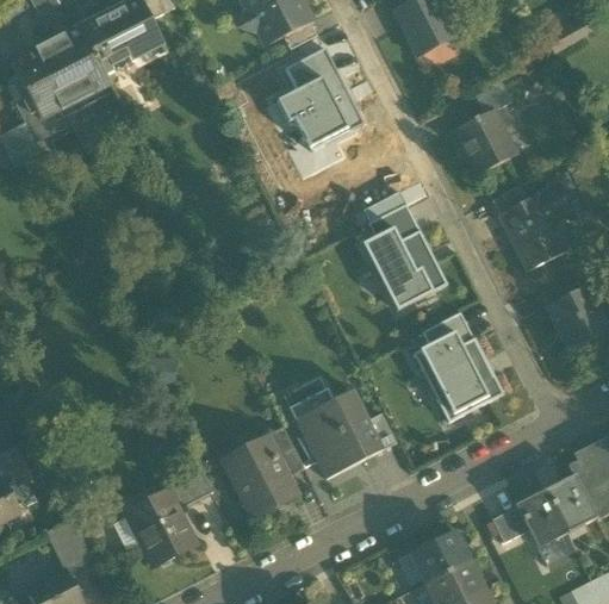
[(32,0),(41,14),(62,2),(61,0),(32,0)]
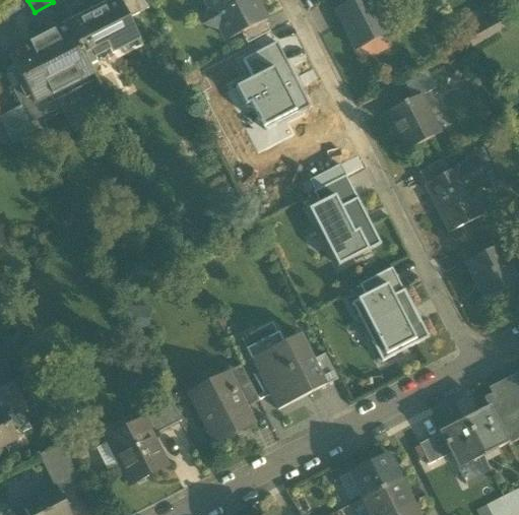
[(69,21),(90,63),(115,51),(118,56),(142,44),(128,15),(120,0),(105,0),(68,19),(69,21)]
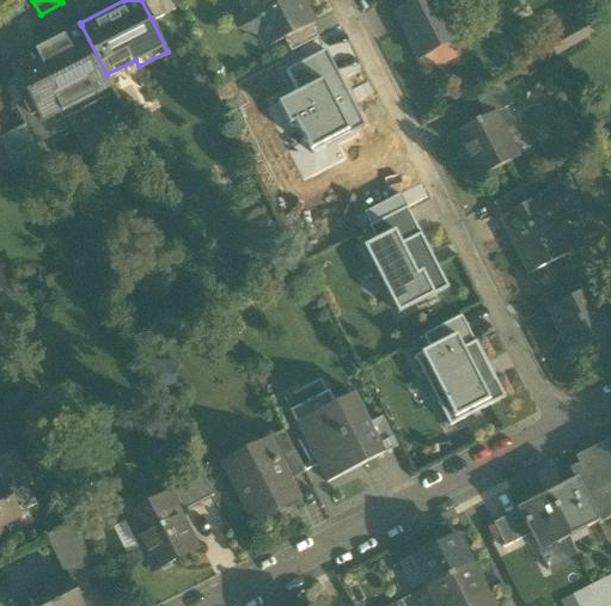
[(141,0),(151,18),(176,6),(173,0),(141,0)]
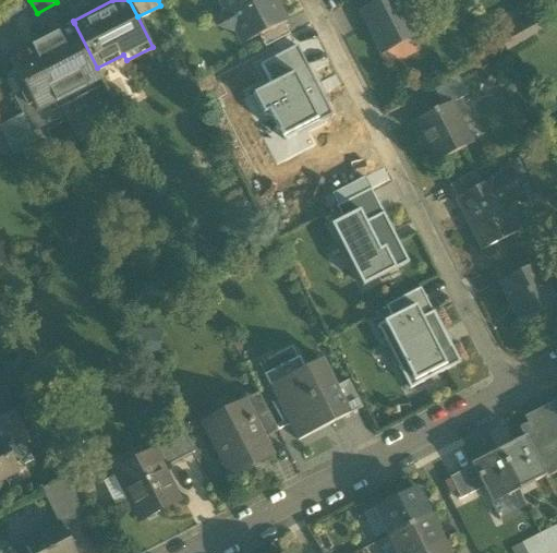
[(223,0),(227,7),(226,8),(226,9),(221,21),(234,25),(235,26),(237,25),(244,39),(259,32),(283,19),(286,19),(276,0),(223,0)]
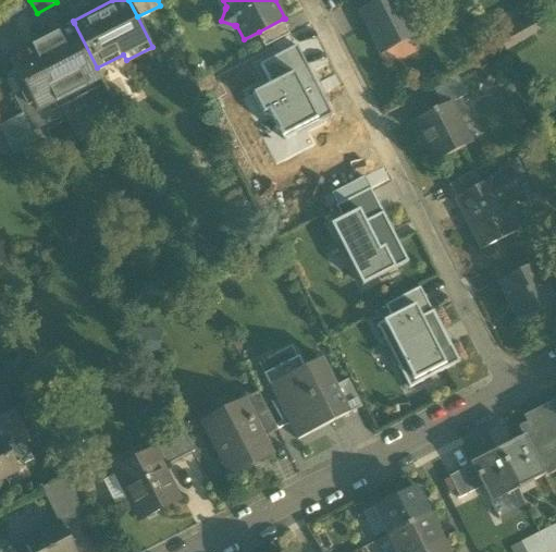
[(378,0),(361,9),(382,49),(416,32),(399,0),(378,0)]
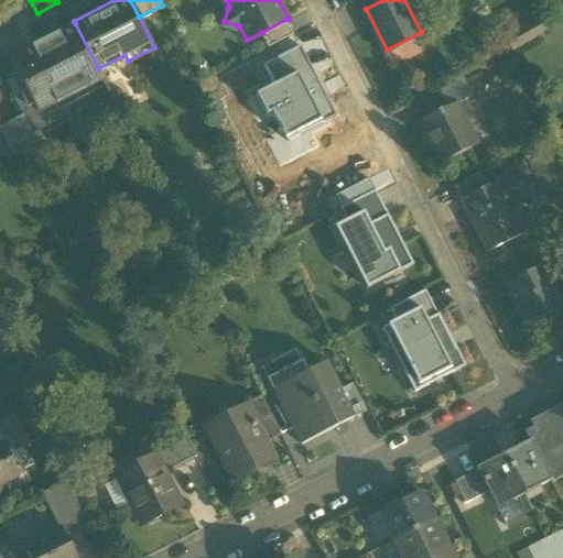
[(262,32),(269,44),(293,31),(287,19),(262,32)]
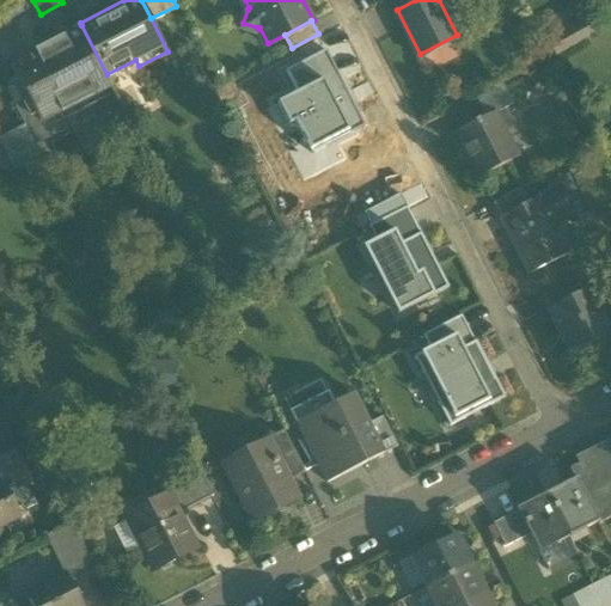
[(110,83),(107,74),(81,25),(11,61),(19,77),(28,93),(47,132),(48,133),(73,120),(66,105),(110,83)]
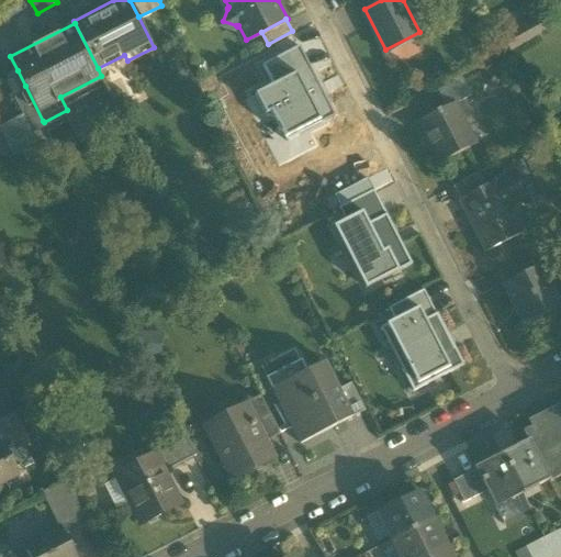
[(300,42),(264,60),(273,81),(296,69),(299,74),(313,66),(300,42)]
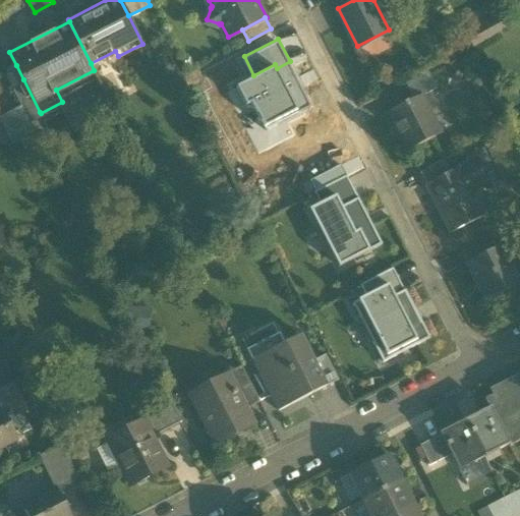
[(265,124),(266,127),(311,104),(290,61),(277,68),(297,108),(265,124)]
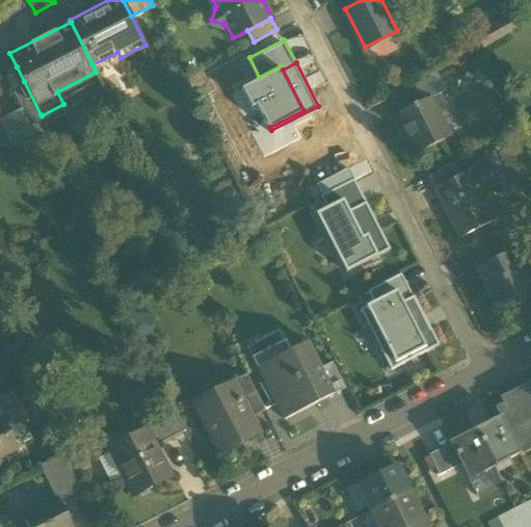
[(283,70),(281,66),(259,77),(241,85),(251,105),(258,102),(270,127),(303,110),(283,70)]
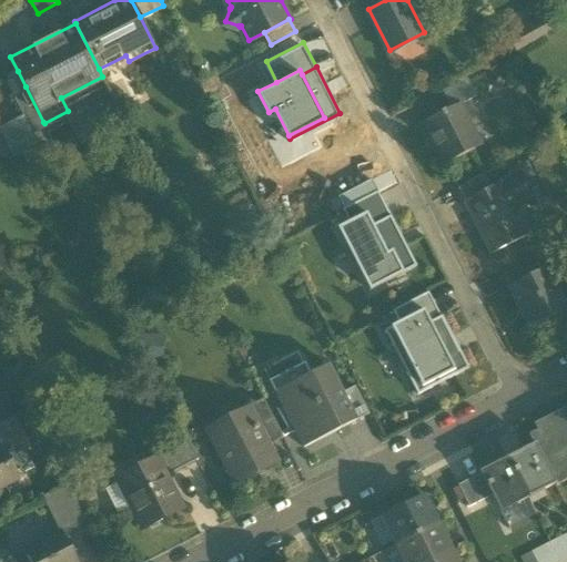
[(6,78),(13,93),(26,87),(18,71),(6,78)]
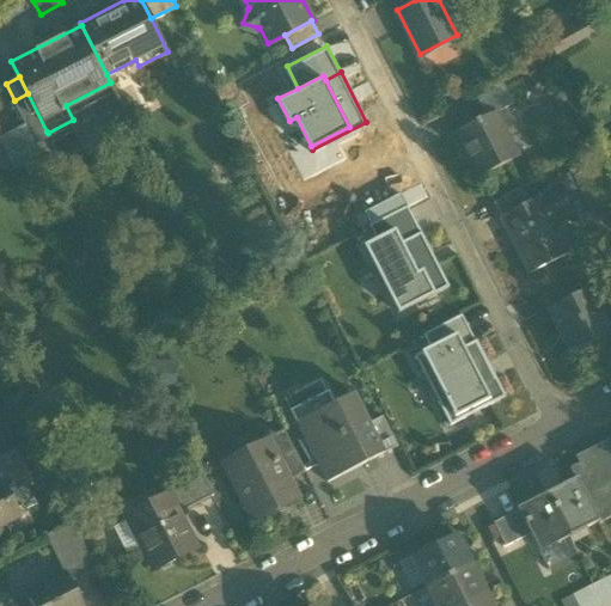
[(477,95),(487,112),(495,108),(496,109),(513,101),(502,80),(477,95)]
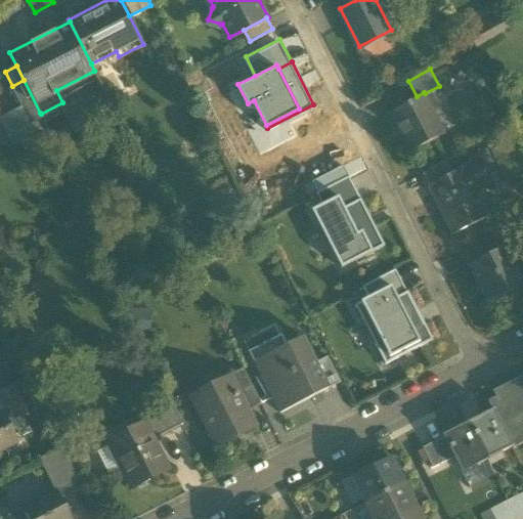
[(22,103),(30,120),(41,114),(40,113),(24,80),(12,86),(22,103)]
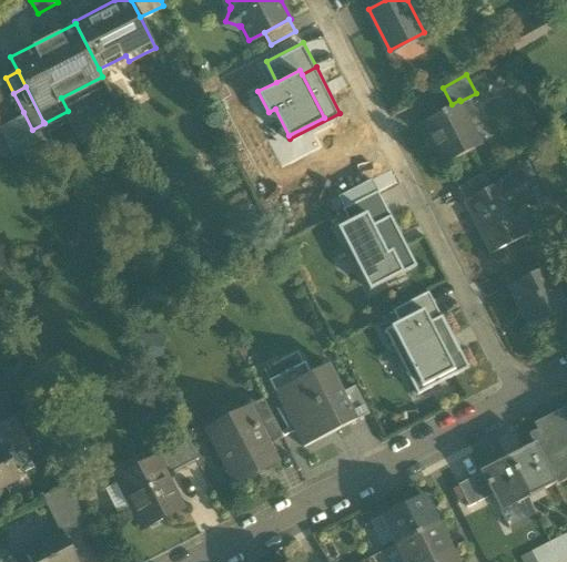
[(424,119),(446,161),(482,142),(473,125),(461,101),(459,100),(452,104),(424,119)]
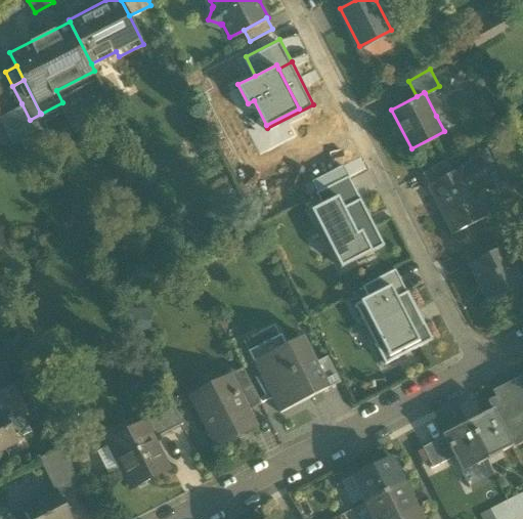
[(1,114),(14,141),(36,131),(30,120),(22,103),(1,114)]
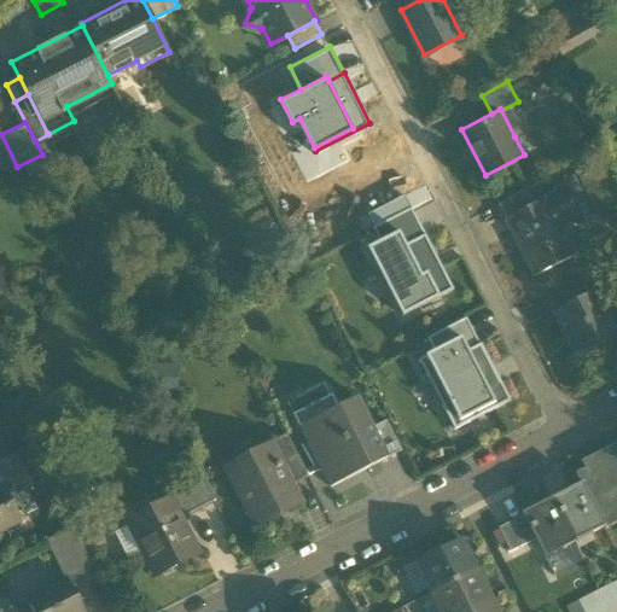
[(553,182),(557,190),(569,184),(578,203),(593,196),(604,216),(616,209),(616,180),(607,162),(591,170),(588,165),(553,182)]
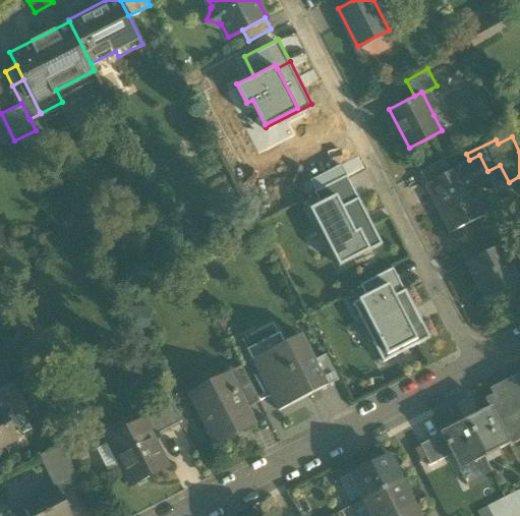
[(490,178),(487,171),(479,155),(469,160),(450,169),(427,181),(452,229),(484,213),(472,187),(490,178)]
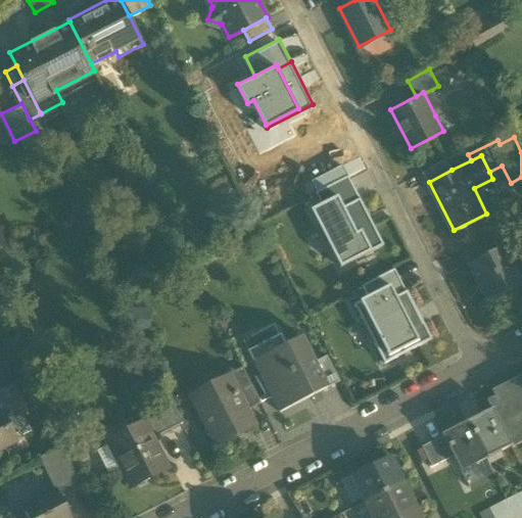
[(423,169),(429,182),(452,170),(445,157),(423,169)]
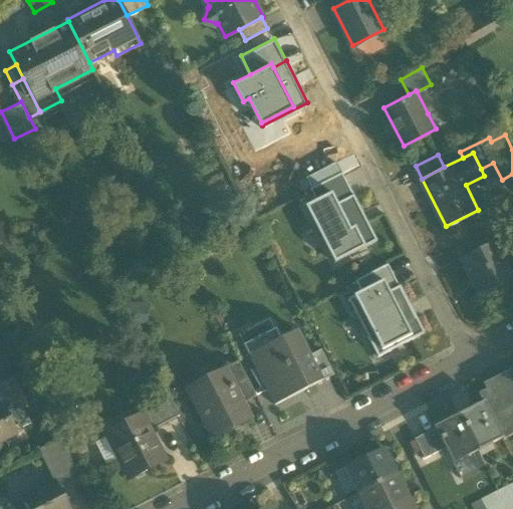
[(305,176),(316,198),(332,190),(339,202),(355,194),(337,159),(305,176)]
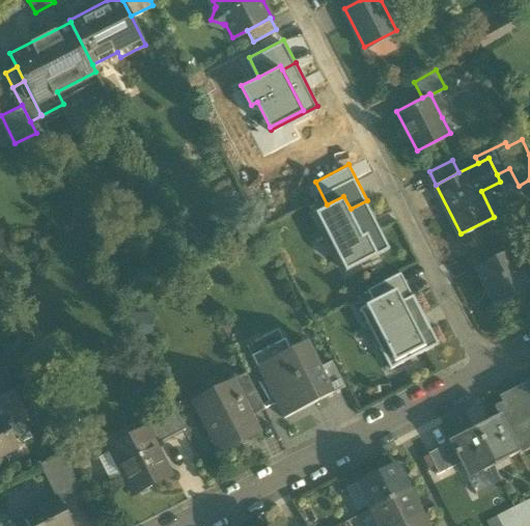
[(391,246),(367,200),(351,209),(343,196),(327,204),(315,210),(346,269),(391,246)]
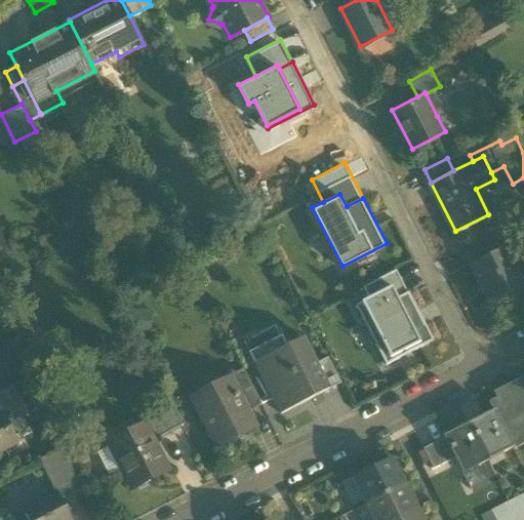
[(506,227),(477,241),(465,247),(472,263),(484,255),(499,247),(500,249),(514,242),(506,227)]
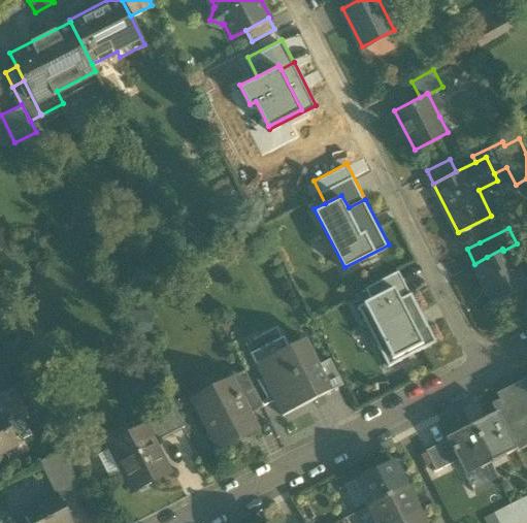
[(474,264),(494,302),(526,286),(526,280),(518,261),(511,265),(503,251),(502,249),(487,257),(474,264)]
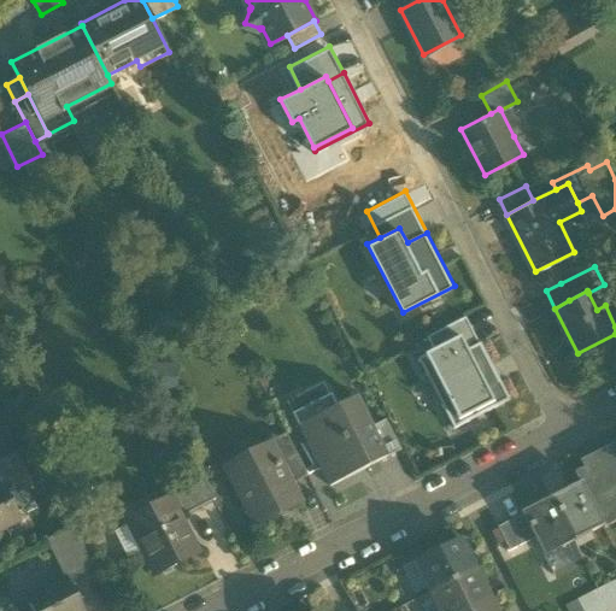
[(443,309),(450,322),(463,315),(456,301),(443,309)]
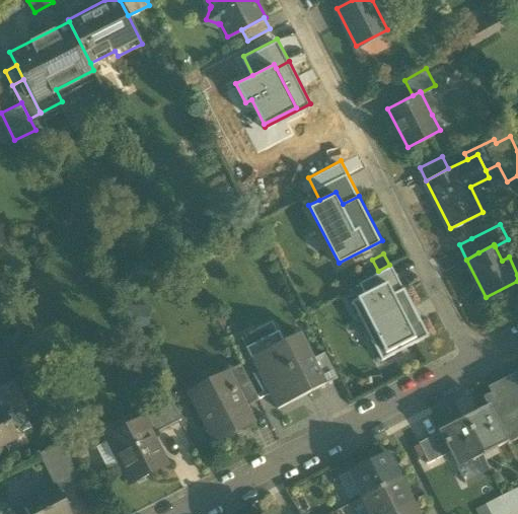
[(391,264),(389,265),(378,271),(359,281),(365,293),(397,276),(391,264)]
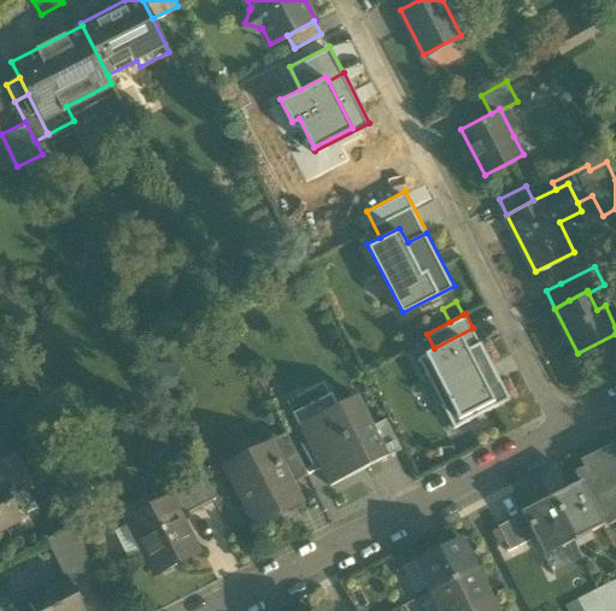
[(509,397),(473,328),(434,348),(418,357),(453,424),(509,397)]
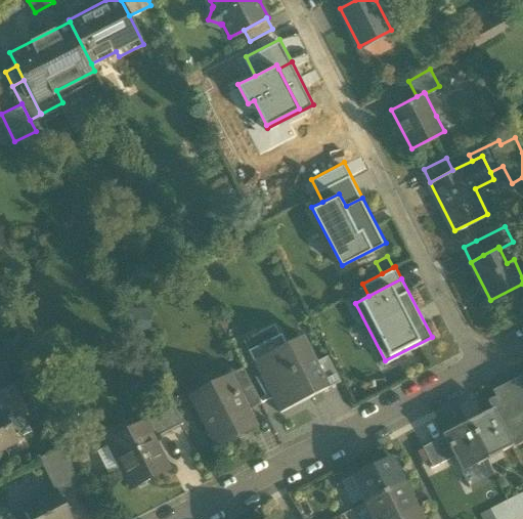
[(249,347),(255,359),(288,342),(281,330),(249,347)]
